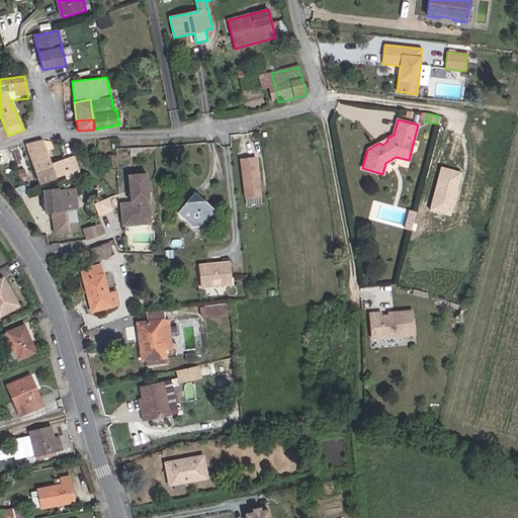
[(73,156),(51,164),(42,141),(25,145),(38,184),(55,178),(56,177),(65,175),(66,179),(80,175),(73,156)]
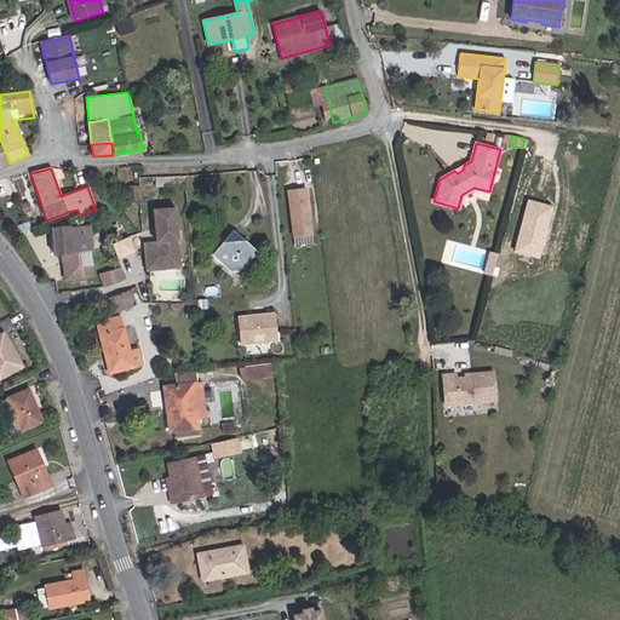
[(290,235),(309,233),(303,185),(285,188),(290,235)]
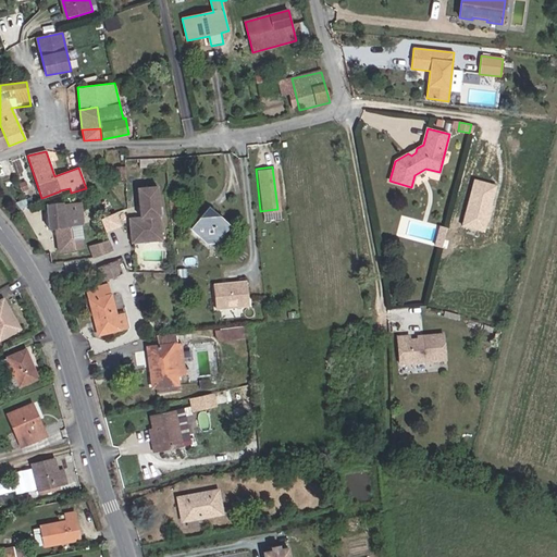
[(425,169),(415,175),(420,184),(431,177),(425,169)]
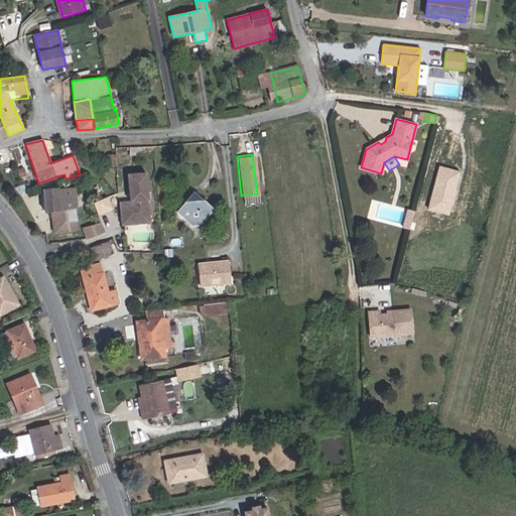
[(150,222),(145,172),(128,173),(130,201),(123,202),(119,206),(120,216),(130,215),(132,217),(133,224),(150,222)]
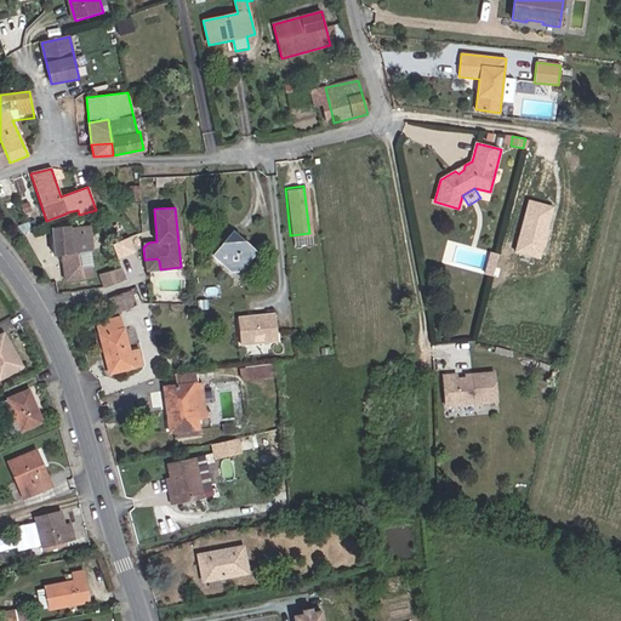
[(22,233),(32,231),(28,222),(17,226),(22,233)]
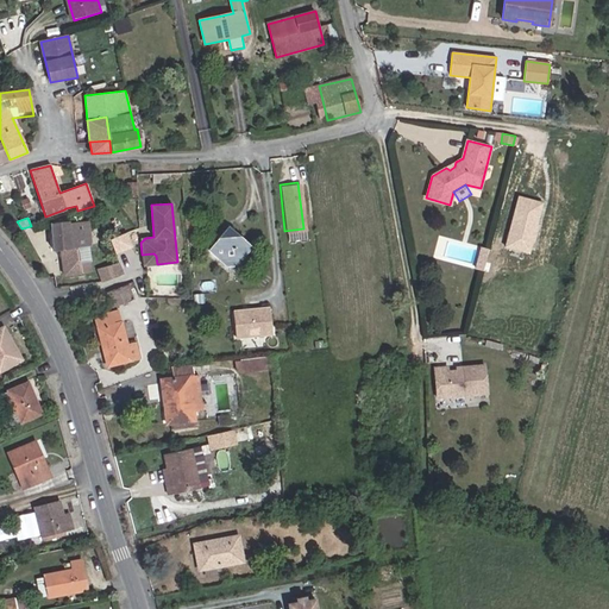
[(92,246),(88,221),(70,223),(69,221),(51,224),(54,251),(60,251),(63,276),(80,275),(76,249),(87,248),(92,246)]
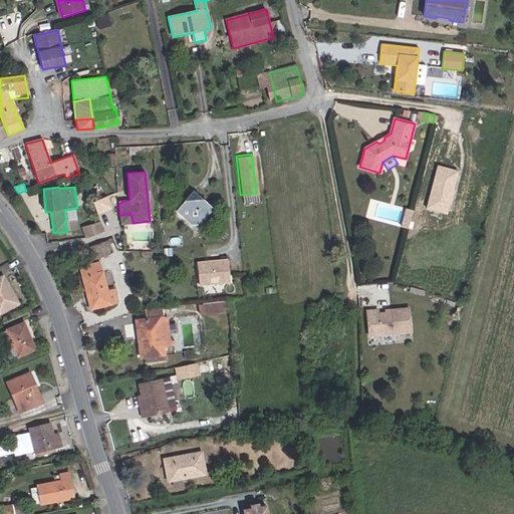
[(110,209),(106,198),(95,201),(92,202),(97,214),(110,209)]
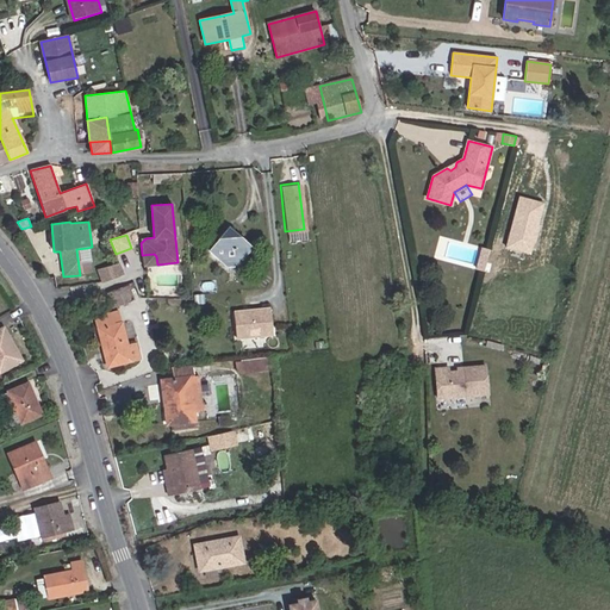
[(232,268),(249,249),(242,243),(241,244),(231,237),(225,238),(218,246),(215,243),(207,251),(226,267),(232,268)]
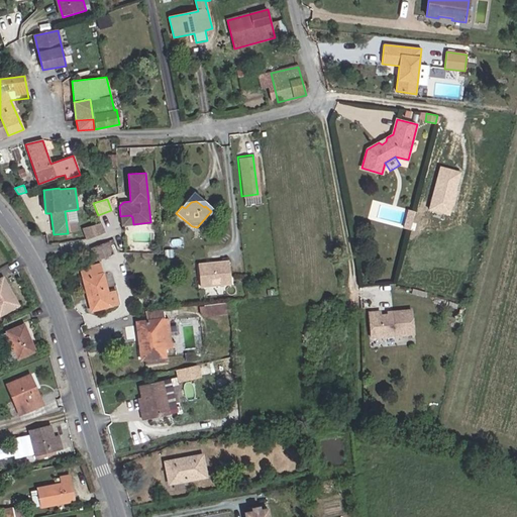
[(76,231),(74,210),(65,211),(68,233),(69,233),(76,231)]
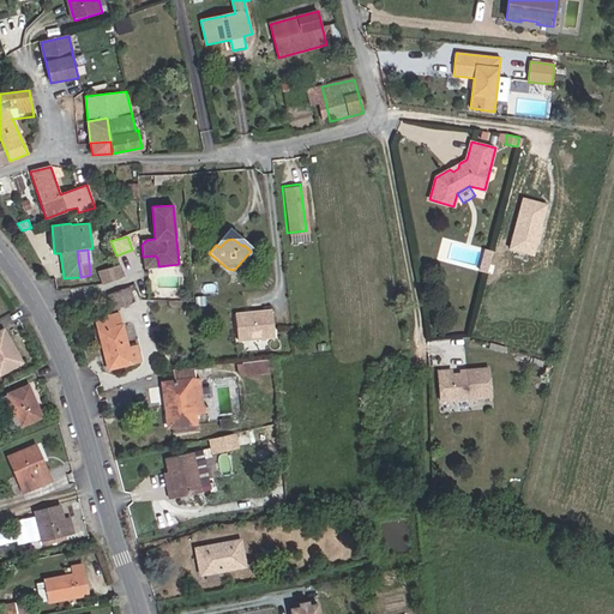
[(155,256),(143,257),(144,268),(158,266),(157,258),(155,256)]
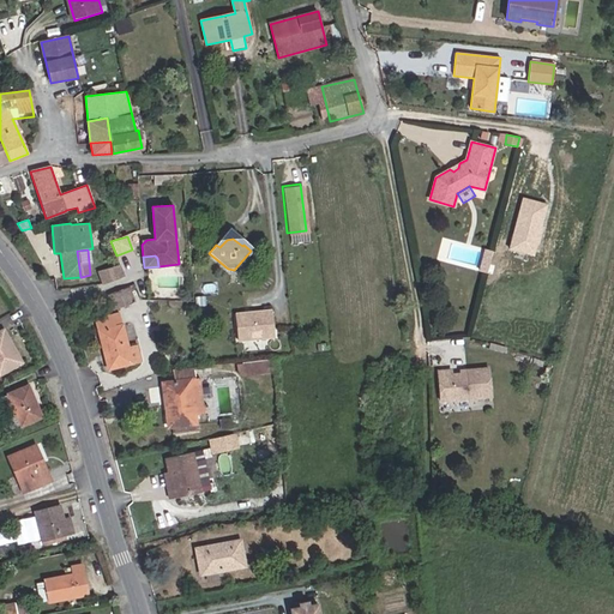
[(488,268),(491,257),(485,256),(481,265),(488,268)]
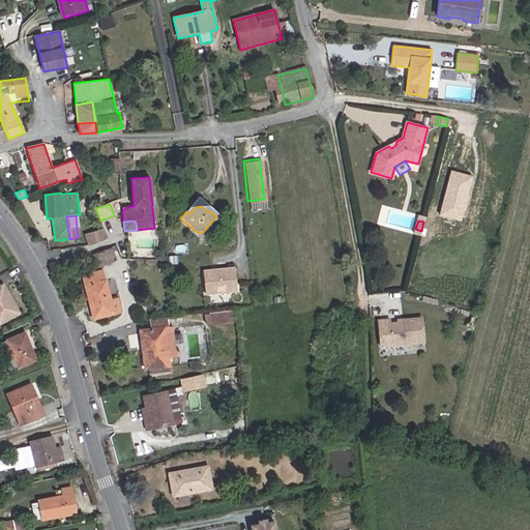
[(88,242),(108,239),(106,228),(86,232),(88,242)]
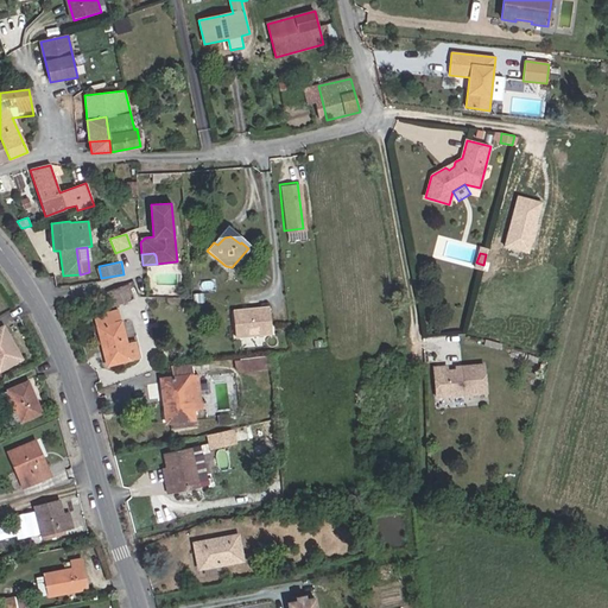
[(481,277),(483,265),(476,263),(474,274),(481,277)]
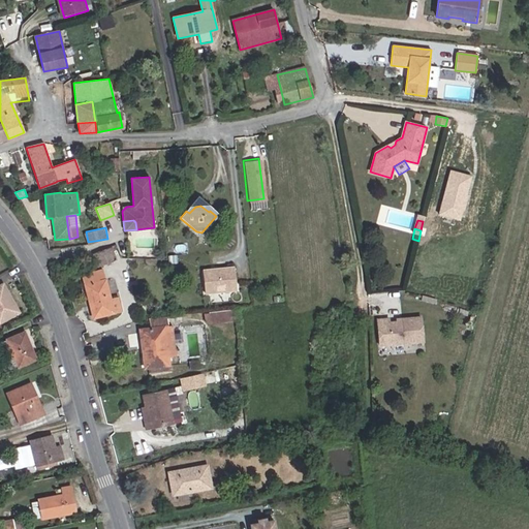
[(97,269),(116,260),(112,250),(111,248),(92,254),(97,269)]
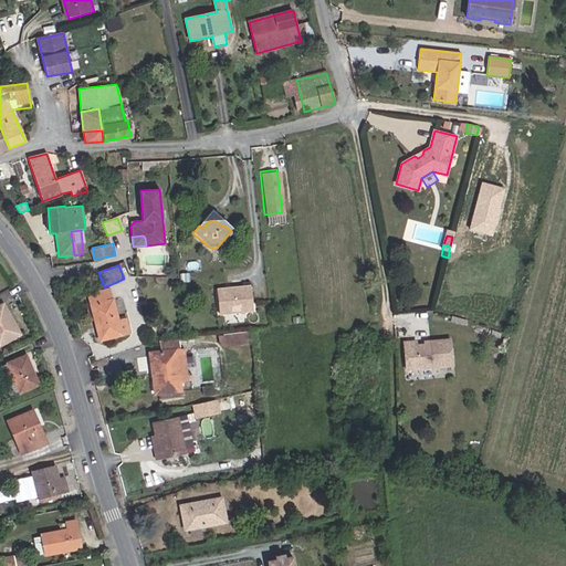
[(252,286),(222,289),(224,313),(254,310),(252,286)]
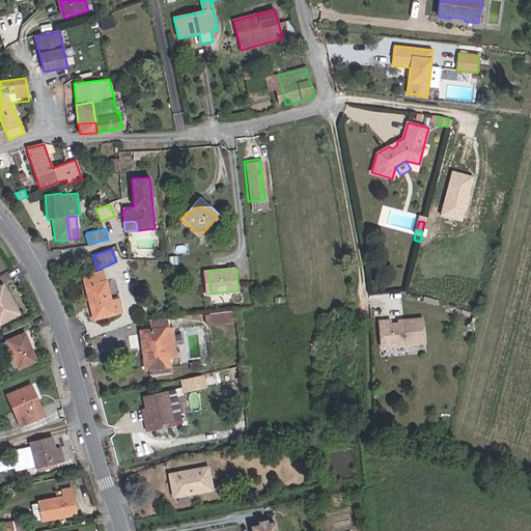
[(106,280),(104,272),(98,273),(100,281),(106,280)]
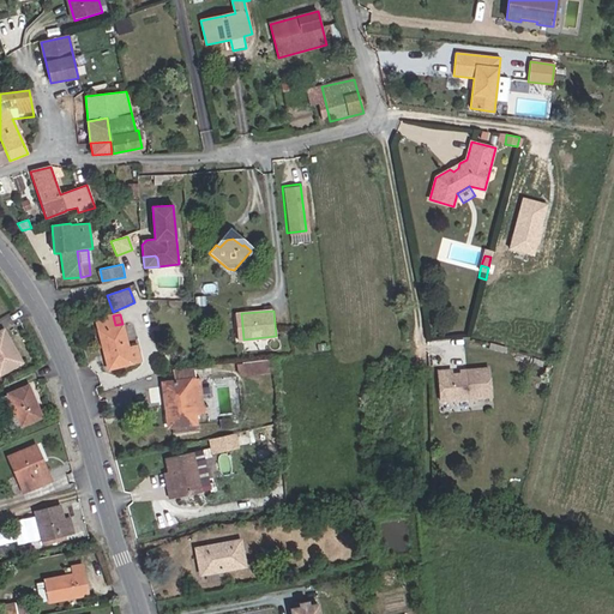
[(113,315),(96,320),(98,330),(108,369),(142,361),(137,345),(128,348),(122,324),(115,325),(113,315)]
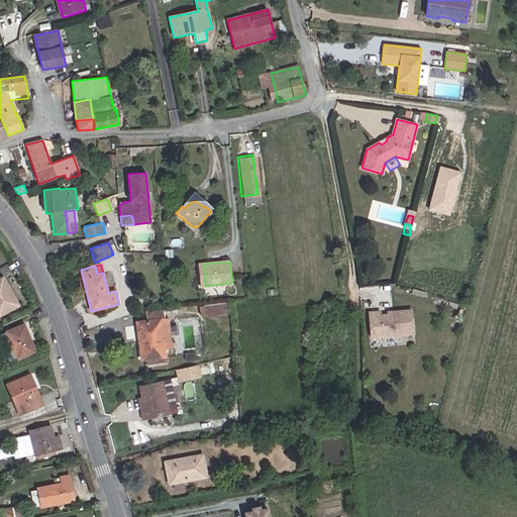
[(0,315),(18,305),(2,278),(0,279),(0,315)]
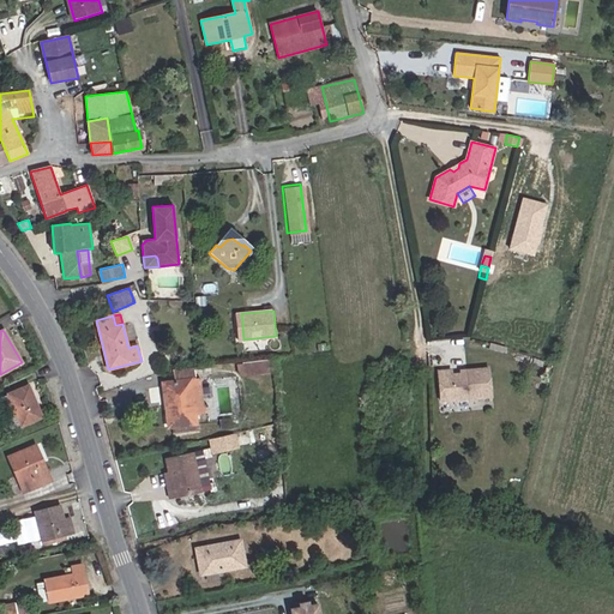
[(244,375),(275,372),(274,359),(241,362),(241,363),(244,375)]
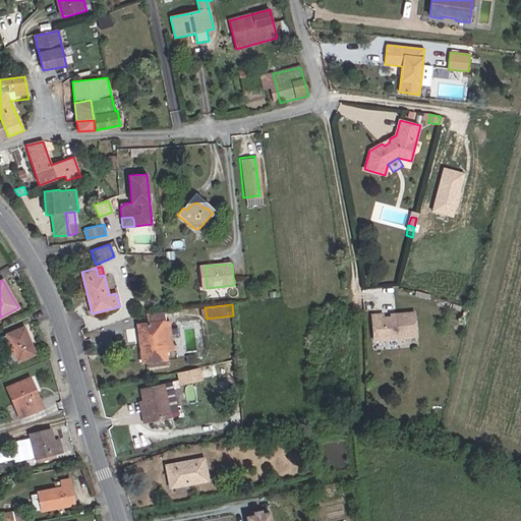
[(163,312),(147,314),(149,324),(162,323),(166,351),(174,350),(170,322),(164,322),(163,312)]
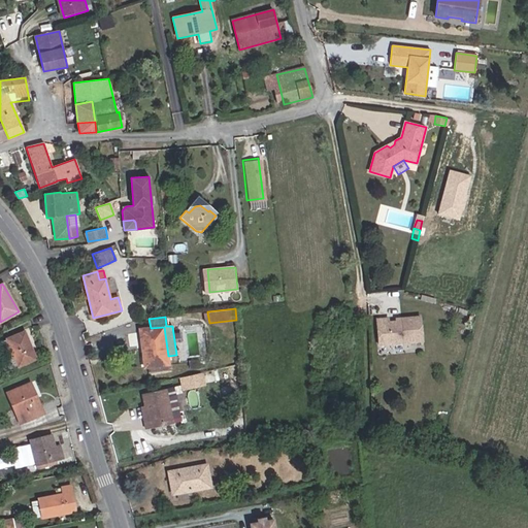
[(420,345),(418,322),(399,324),(399,326),(394,326),(387,327),(386,323),(374,324),(376,349),(420,345)]
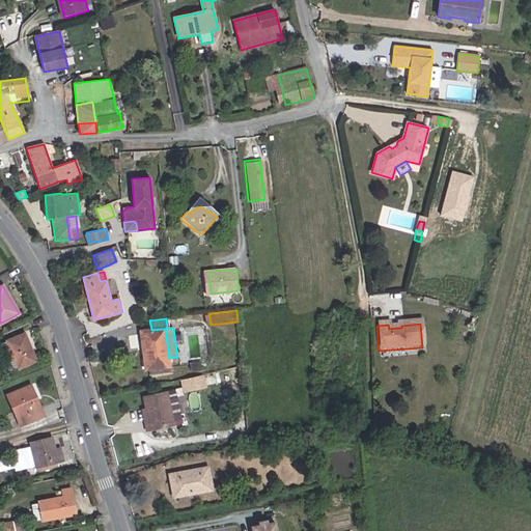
[(145,369),(170,366),(169,358),(165,329),(151,330),(143,331),(145,347),(143,348),(145,369)]
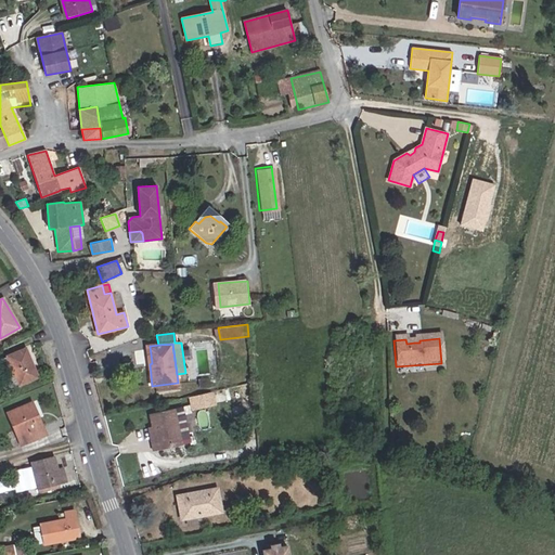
[(0,366),(10,388),(37,377),(25,349),(0,360),(0,366)]
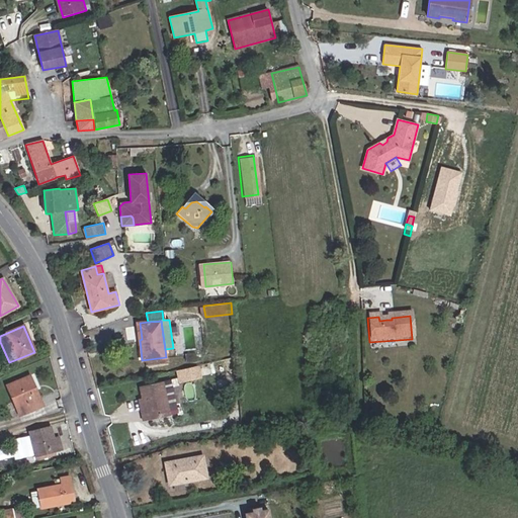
[(201,365),(177,367),(178,380),(202,378),(201,365)]
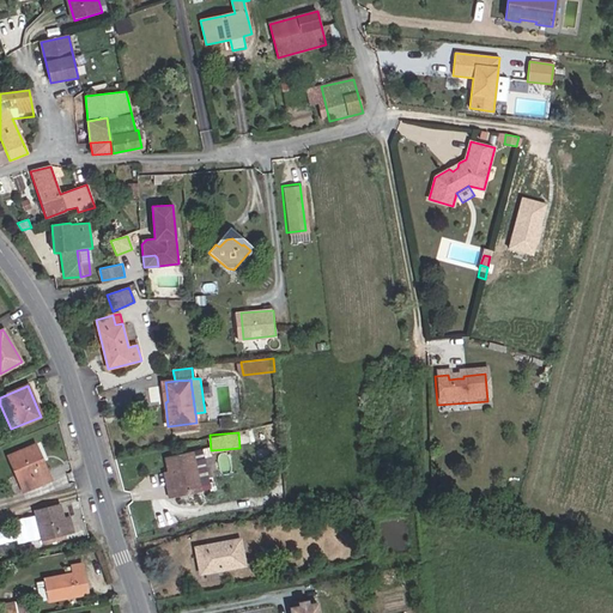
[(8,456),(19,484),(34,478),(37,485),(50,480),(36,444),(8,456)]
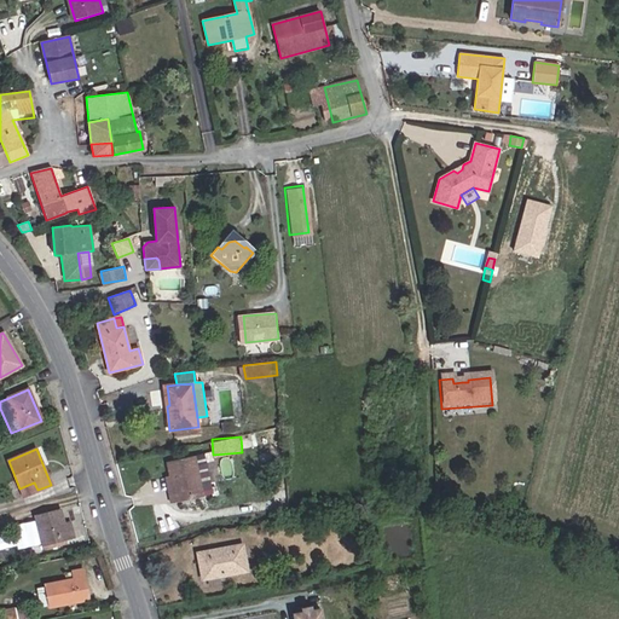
[(175,502),(207,496),(198,455),(172,461),(178,491),(173,492),(175,502)]
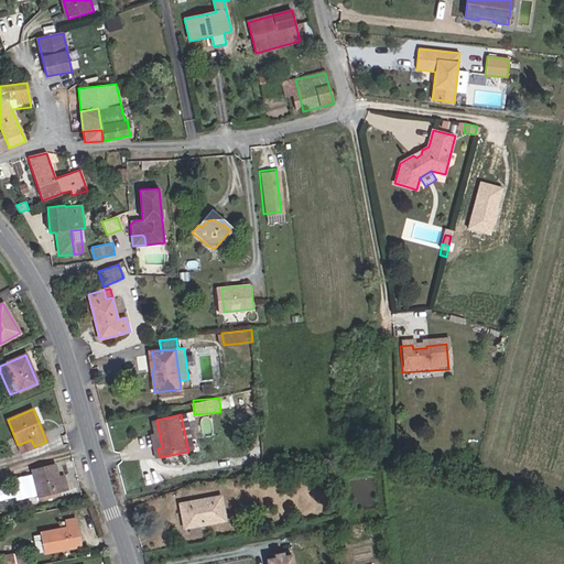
[(18,445),(21,452),(34,446),(31,440),(18,445)]
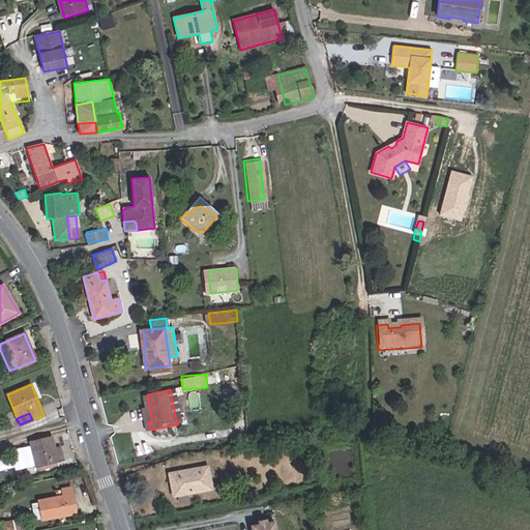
[(36,467),(58,462),(52,436),(30,441),(36,467)]
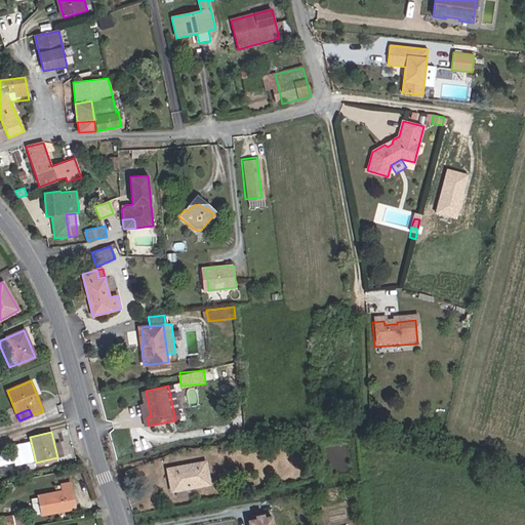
[(172,492),(210,485),(206,462),(168,470),(172,492)]
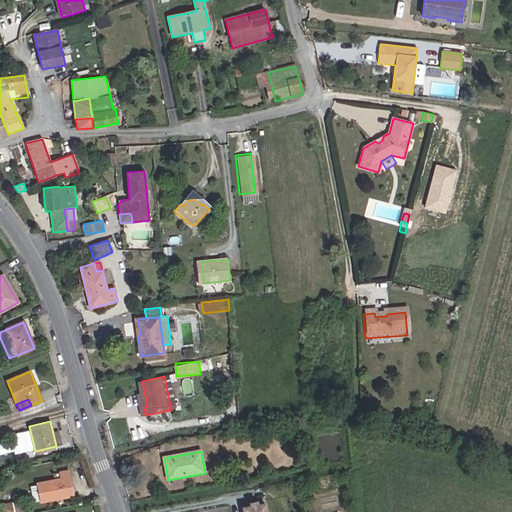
[(70,496),(69,492),(72,491),(68,471),(60,473),(62,480),(38,484),(41,502),(70,496)]
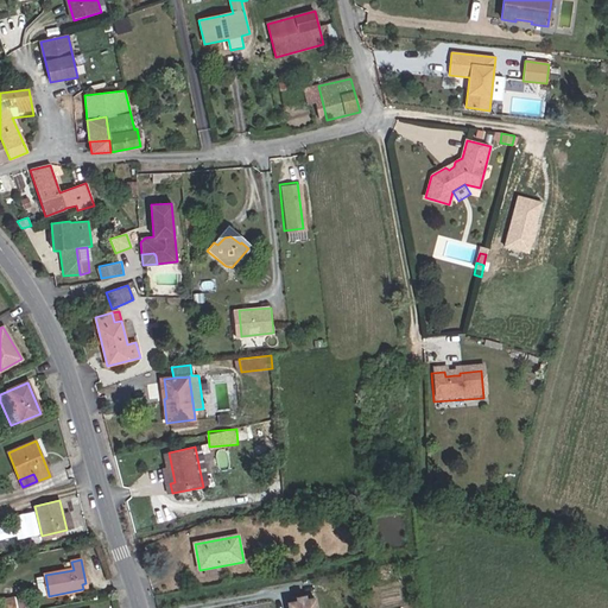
[(286,601),(287,607),(315,607),(312,595),(304,597),(299,599),(295,599),(286,601)]
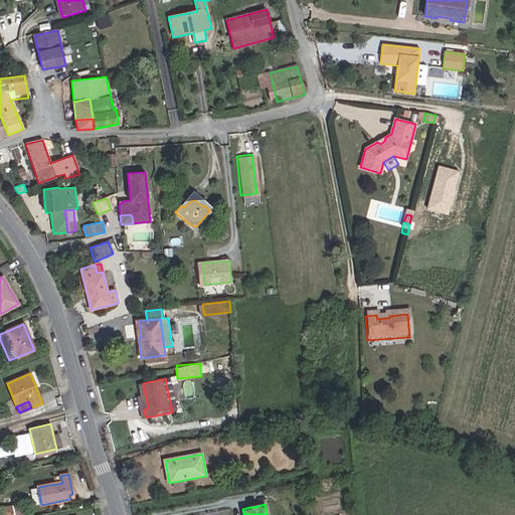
[(0,514),(9,514),(8,506),(0,507),(0,514)]
